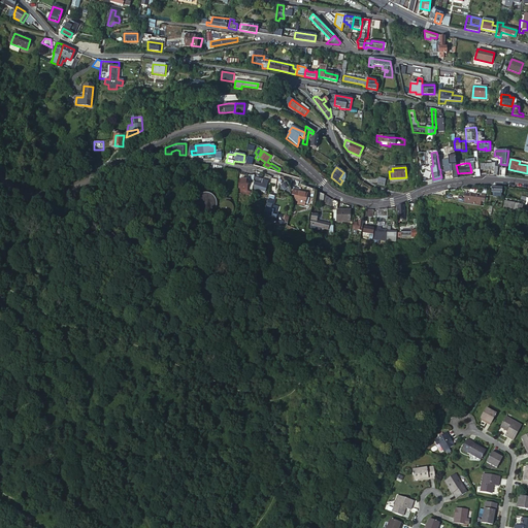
[(246,191),(248,179),(239,179),(238,184),(239,184),(239,189),(242,189),(242,191),(241,191),(241,193),(250,194),(250,193),(252,193),(252,191),(246,191)]
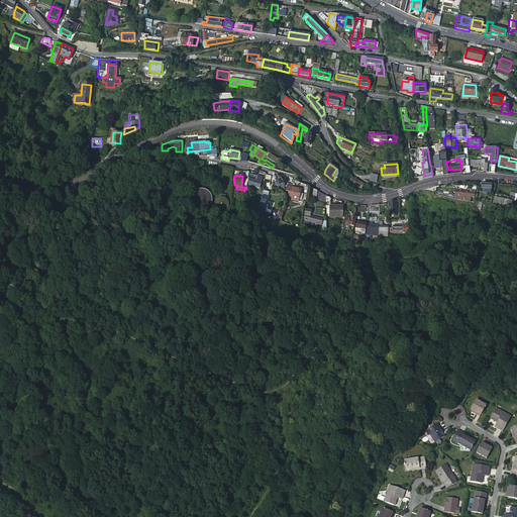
[(247,184),(257,187),(259,185),(261,186),(263,177),(257,176),(256,180),(248,178),(248,180),(247,184)]
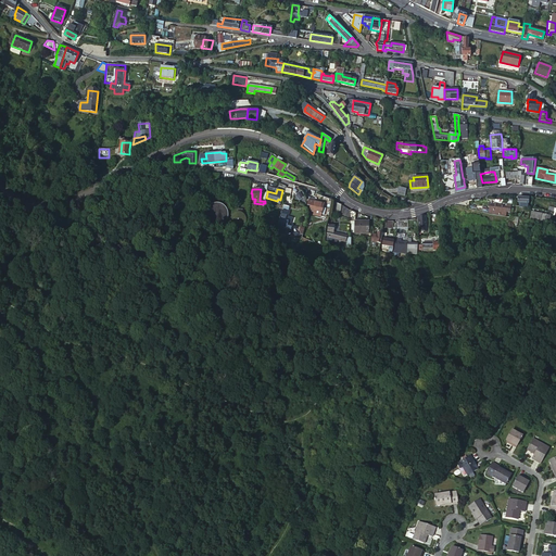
[(317,199),(311,197),(308,204),(316,206),(314,214),(320,216),(321,214),(325,214),(326,209),(324,207),(324,204),(316,202),(317,199)]
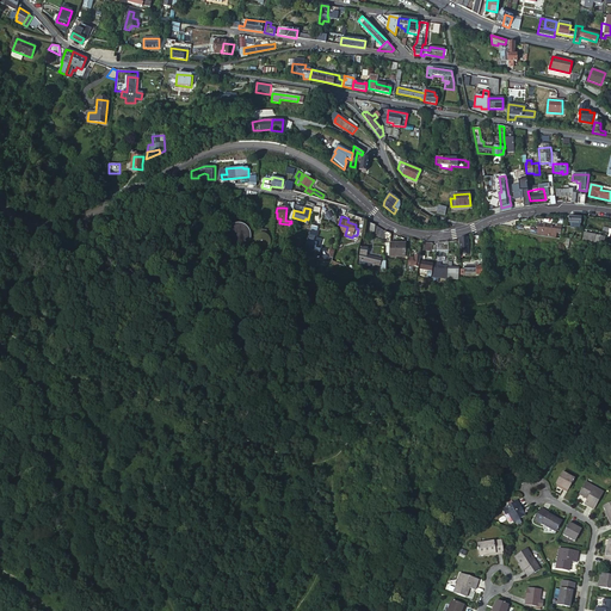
[(227,232),(227,234),(227,235),(226,238),(227,239),(227,241),(228,242),(229,245),(230,246),(233,247),(235,248),(238,248),(240,248),(241,248),(244,248),(246,247),(247,246),(250,244),(251,241),(251,239),(251,236),(251,234),(250,232),(248,229),(247,227),(245,226),(242,224),(241,224),(239,224),(235,224),(234,224),(232,226),(229,228),(228,229),(227,232)]
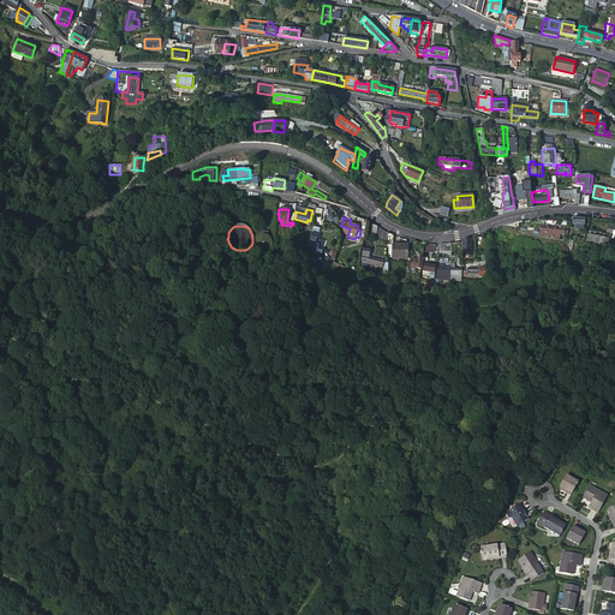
[(560,238),(561,234),(565,234),(566,226),(561,226),(561,227),(543,226),(542,234),(541,236),(560,238)]
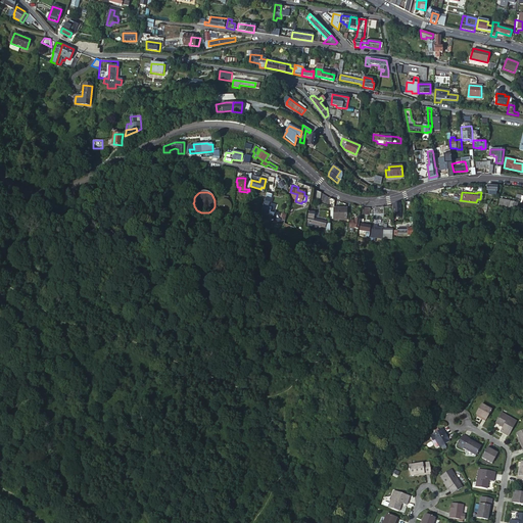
[(272,195),(267,194),(264,209),(269,210),(272,195)]
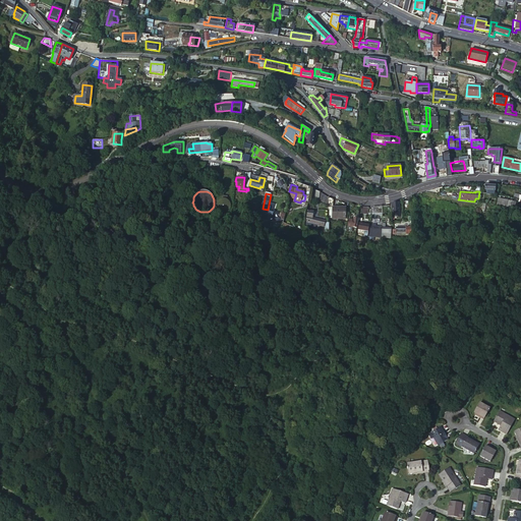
[(334,198),(329,196),(329,213),(332,213),(332,218),(346,218),(346,207),(333,207),(334,198)]
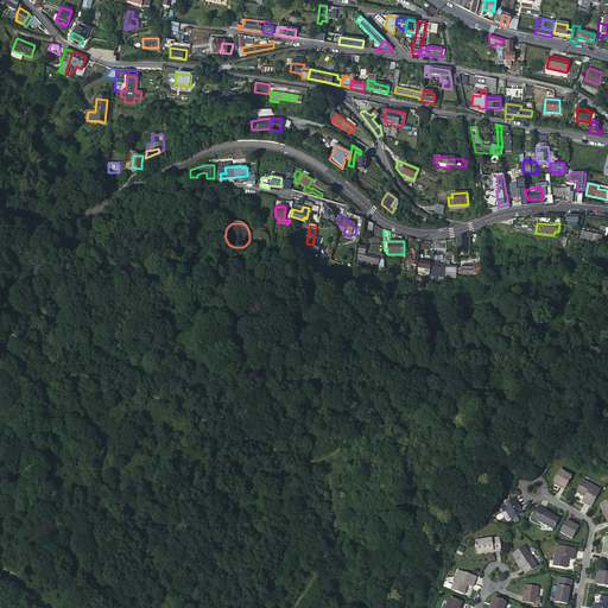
[(266,233),(265,232),(264,232),(263,232),(261,232),(260,232),(259,232),(258,232),(257,233),(255,234),(254,235),(253,236),(253,238),(253,240),(253,242),(254,245),(255,246),(257,247),(258,248),(259,248),(261,248),(264,248),(265,248),(266,247),(267,247),(268,245),(270,244),(270,242),(270,240),(270,239),(270,236),(268,235),(267,234),(266,233)]
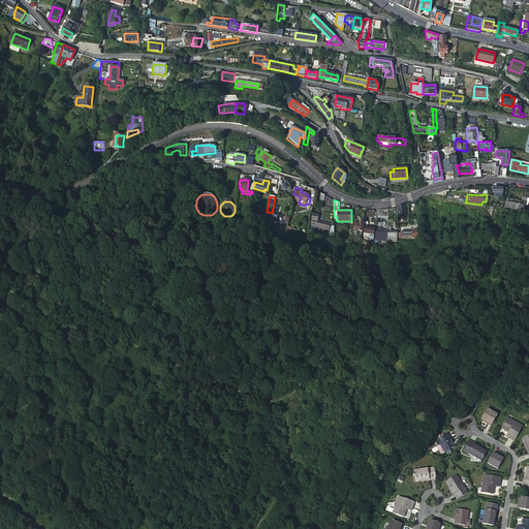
[(522,215),(522,212),(524,206),(506,203),(504,211),(520,214),(522,215)]
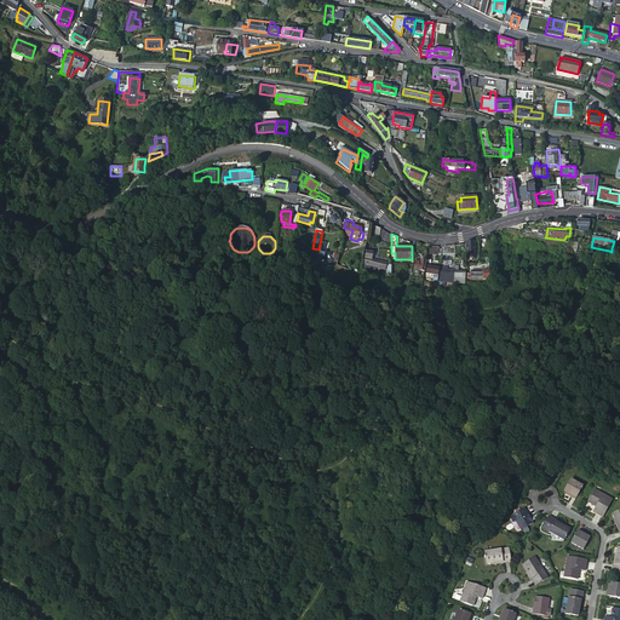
[(366,257),(365,259),(377,268),(385,269),(386,263),(372,259),(373,251),(366,250),(365,257),(366,257)]
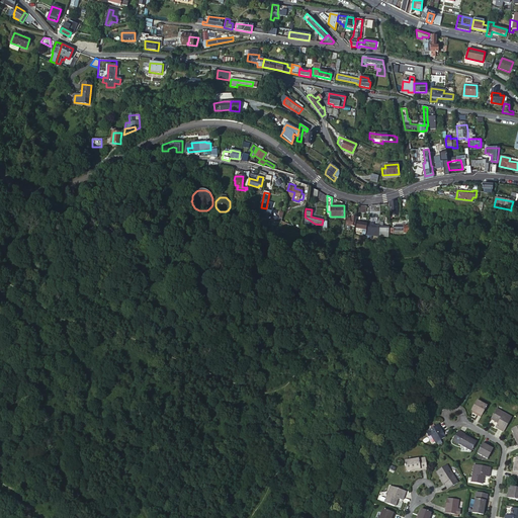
[(355,226),(356,218),(352,217),(351,220),(347,219),(345,229),(350,229),(351,226),(355,226)]
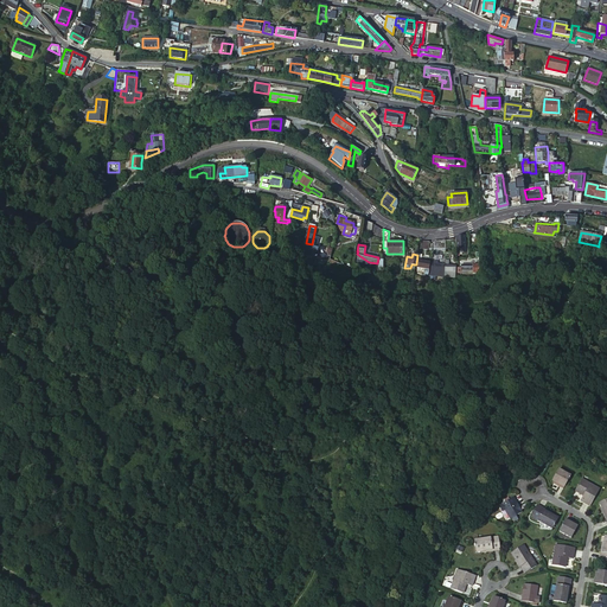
[(560,484),(560,485),(563,487),(570,474),(558,468),(553,479),(560,484)]
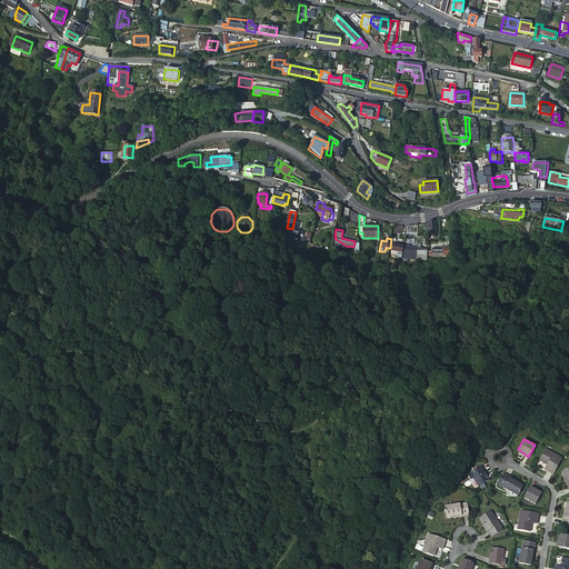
[(552,473),(561,458),(545,449),(539,459),(542,461),(542,462),(547,465),(543,469),(552,473)]
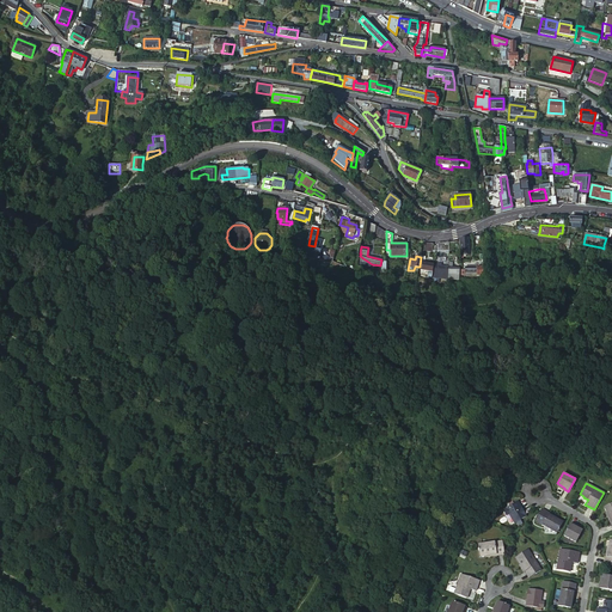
[(508,515),(514,524),(526,514),(520,506),(519,507),(515,502),(502,512),(506,516),(508,515)]
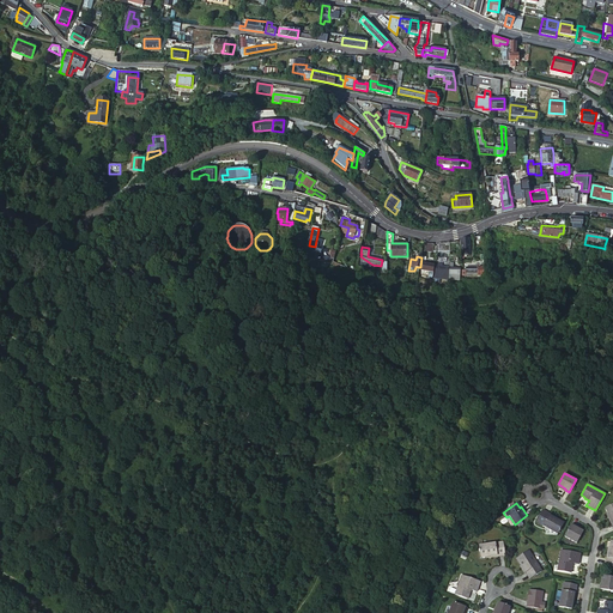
[(542,511),(558,521),(559,520),(542,510),(542,511)]
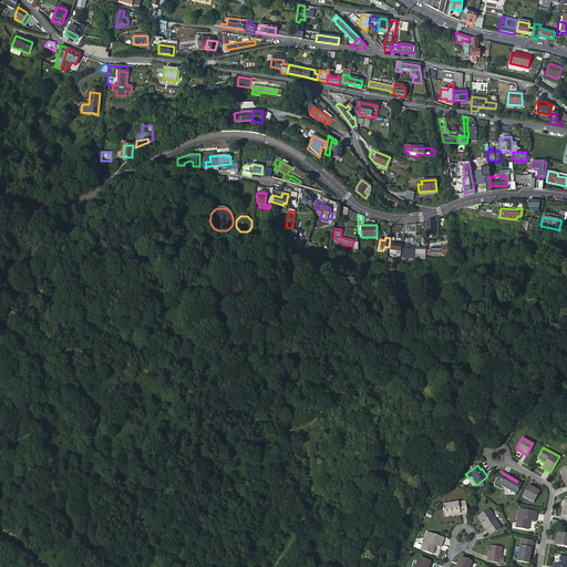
[(516,482),(502,473),(496,484),(516,495),(522,484),(516,482)]
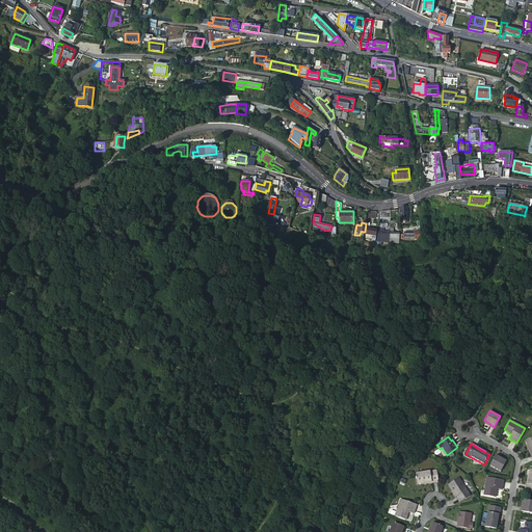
[(500,458),(500,457),(497,455),(490,466),(501,472),(506,461),(505,460),(500,458)]
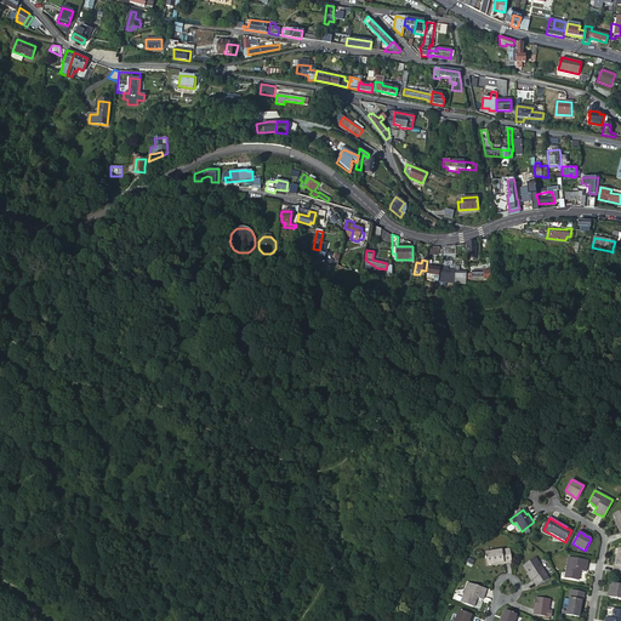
[(486,569),(512,565),(510,552),(485,556),(486,569)]
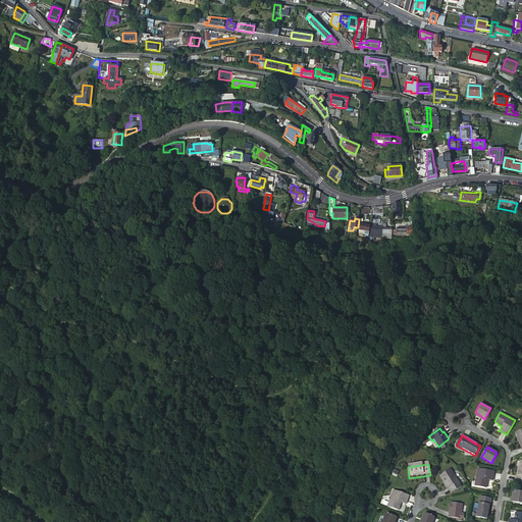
[(494,471),(477,468),(475,485),(485,487),(486,483),(487,479),(492,480),(494,471)]
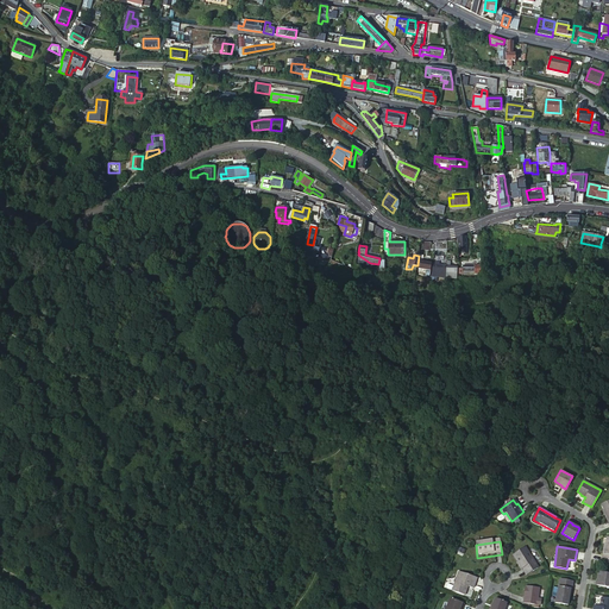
[(512,557),(526,577),(535,570),(522,550),(512,557)]
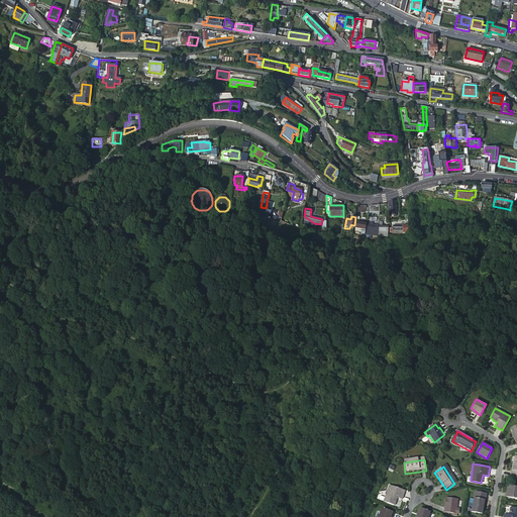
[(405,488),(390,482),(384,498),(394,502),(395,498),(396,499),(397,495),(402,497),(405,488)]
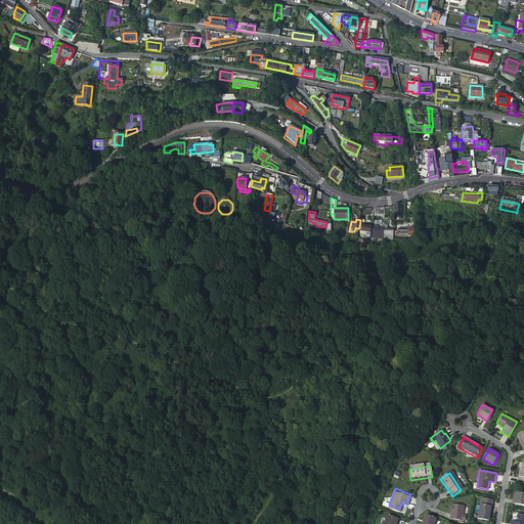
[(515,499),(514,499),(513,503),(523,505),(523,492),(517,492),(516,493),(515,499)]
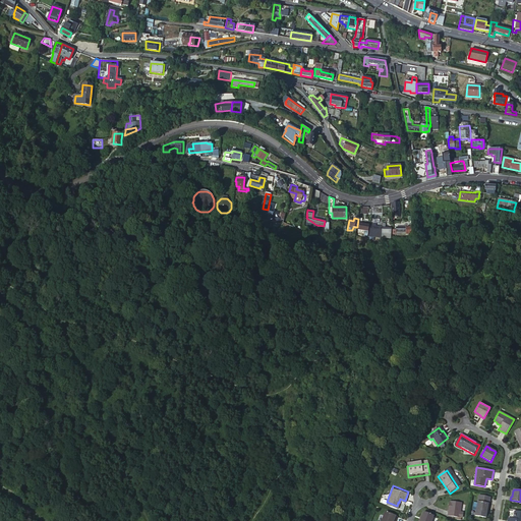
[(486,513),(489,497),(478,495),(475,516),(485,518),(486,513)]
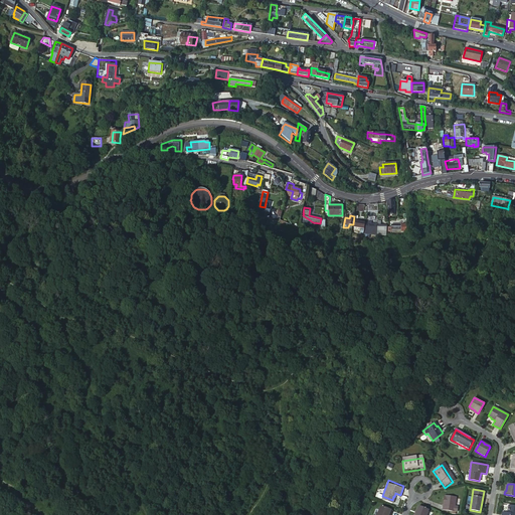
[(458,508),(459,499),(446,497),(445,506),(446,506),(446,511),(460,513),(460,508),(458,508)]
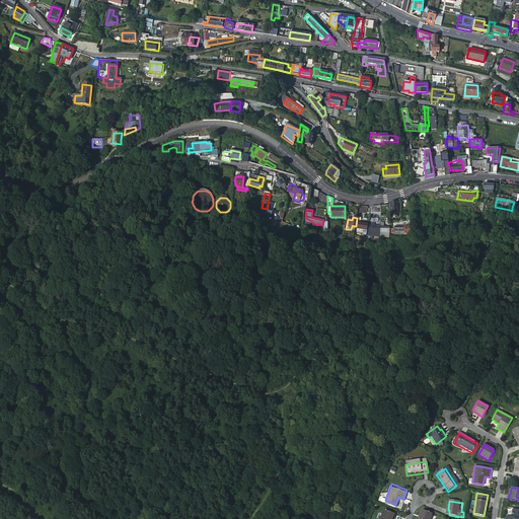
[(392,518),(394,515),(395,516),(396,512),(385,508),(380,518),(383,518),(392,518)]
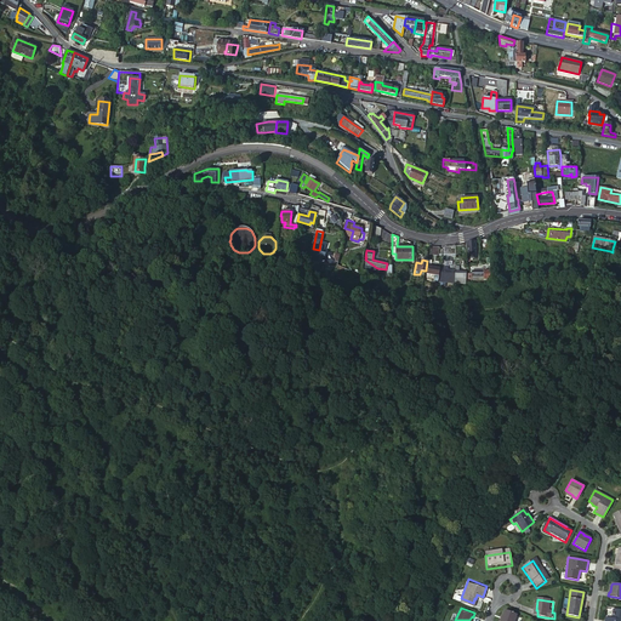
[(503,616),(501,620),(514,620),(517,615),(505,610),(503,616)]
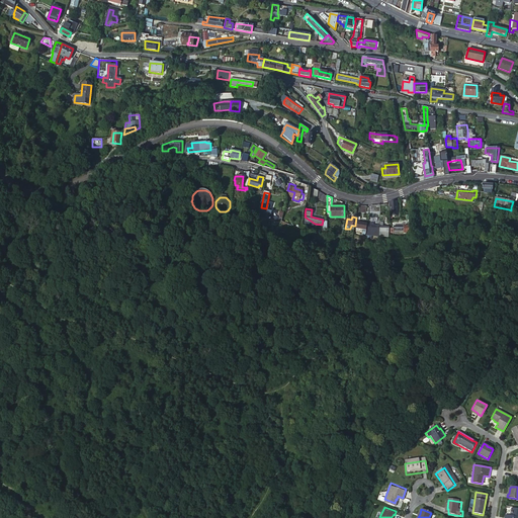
[(505,517),(517,517),(517,509),(513,509),(512,512),(511,512),(510,516),(506,516),(505,517)]
